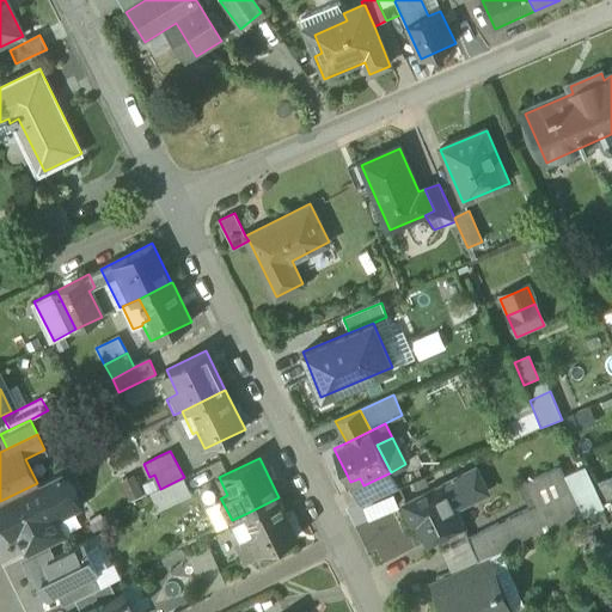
[(563,476),(581,516),(604,506),(586,465),(563,476)]
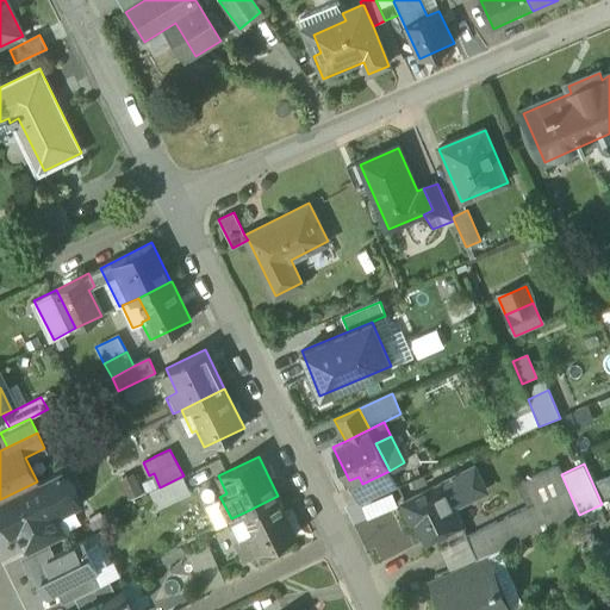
[(534,505),(467,537),(475,559),(487,554),(579,515),(556,466),(522,480),(534,505)]
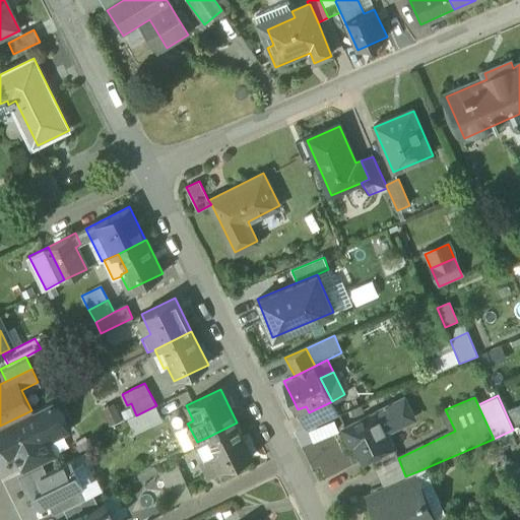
[(376,412),(343,429),(351,446),(354,444),(364,462),(393,448),(386,432),(414,417),(404,399),(377,412),(376,412)]
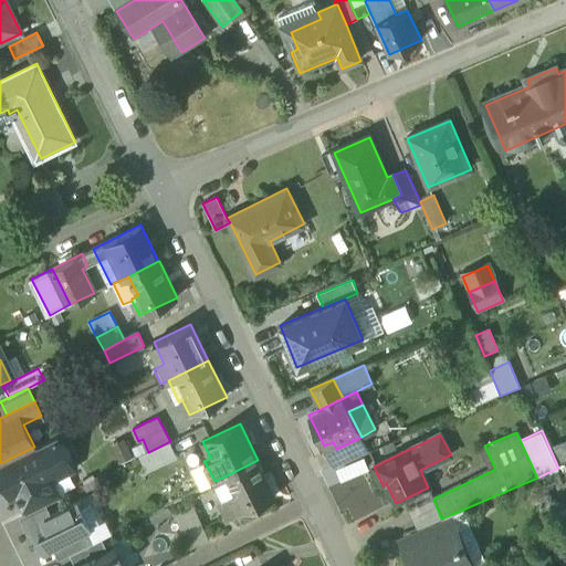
[(34,447),(0,463),(0,471),(3,480),(8,478),(16,492),(34,482),(40,484),(51,480),(53,479),(53,478),(56,477),(62,469),(64,460),(64,452),(60,443),(56,436),(34,447)]
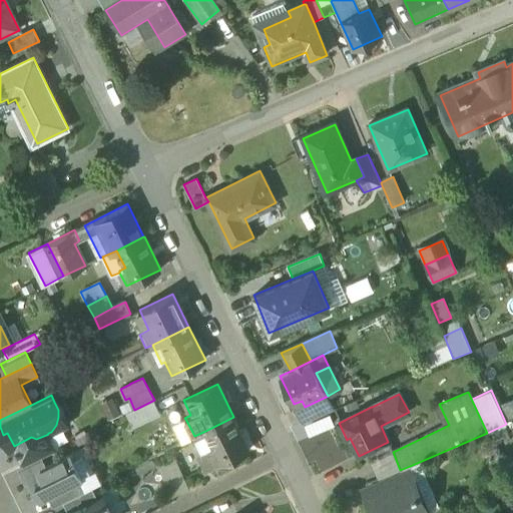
[(305,407),(297,411),(303,422),(334,408),(328,396),(305,407)]
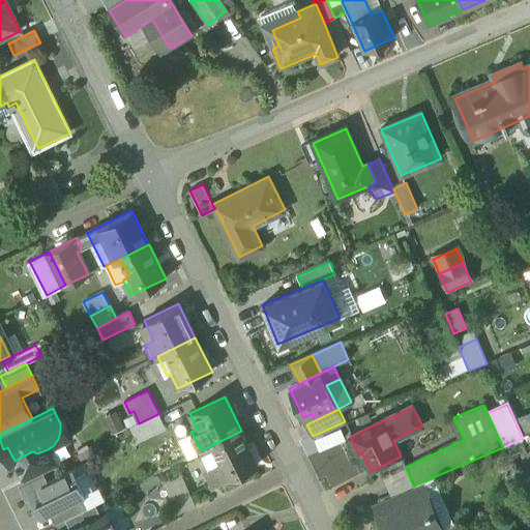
[(159,413),(139,423),(151,450),(152,450),(173,441),(159,413)]
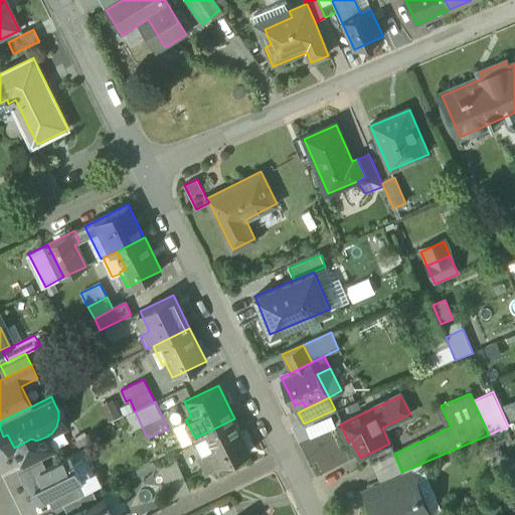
[(120,407),(111,411),(115,418),(123,415),(120,407)]
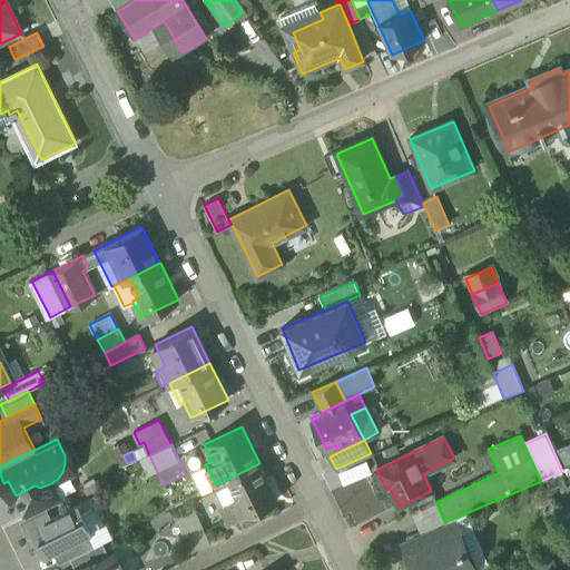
[(163,484),(149,455),(141,460),(155,488),(163,484)]
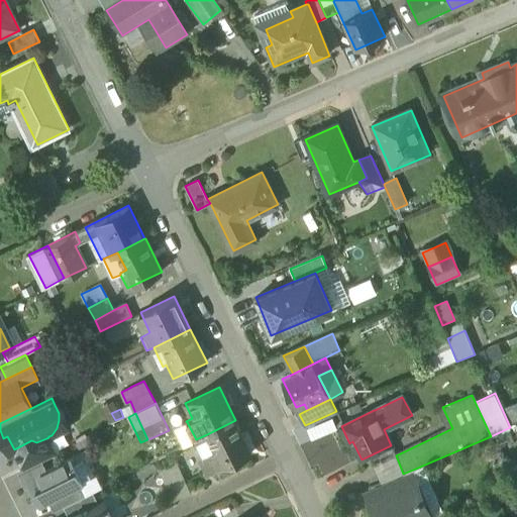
[(235,420),(207,434),(215,450),(203,456),(201,458),(209,474),(251,453),(235,420)]
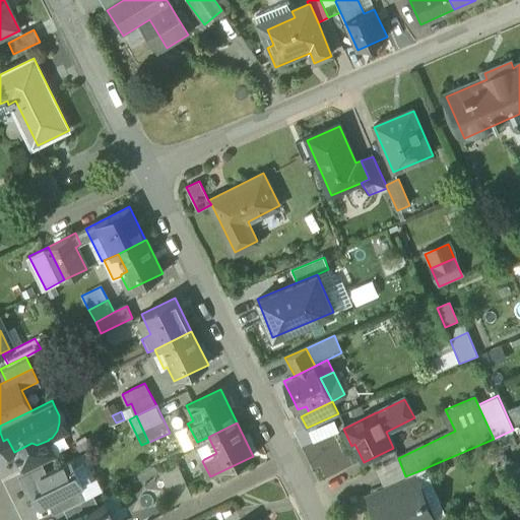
[(188,425),(175,431),(184,448),(196,443),(197,442),(188,425)]
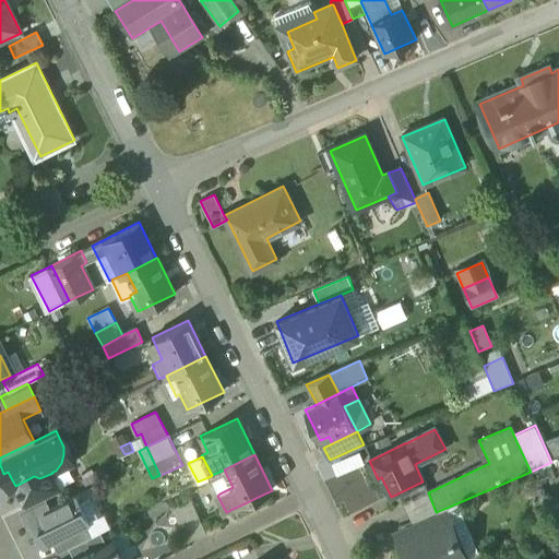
[(212,475),(211,476),(219,494),(233,487),(224,470),(212,475)]
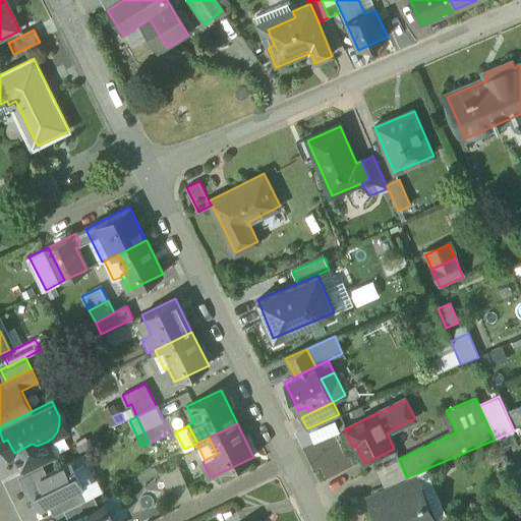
[(37,446),(32,444),(14,453),(23,472),(42,463),(54,457),(47,442),(37,446)]
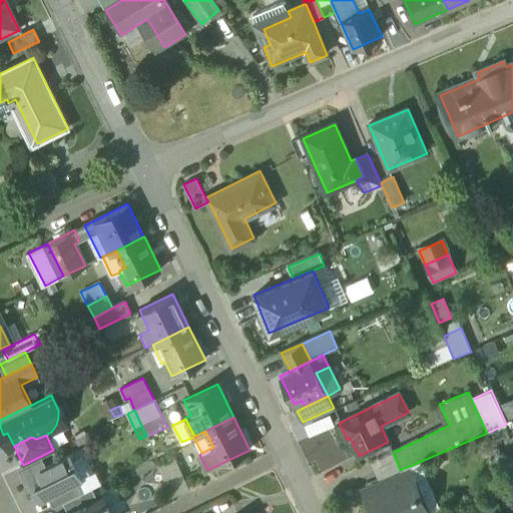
[(46,467),(28,476),(29,477),(40,499),(48,495),(80,479),(81,479),(72,461),(69,455),(46,467)]
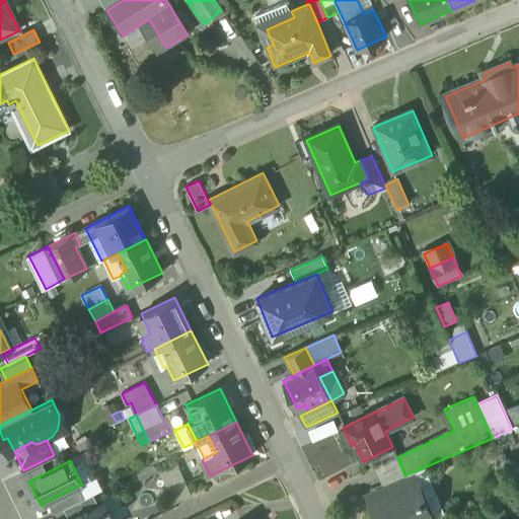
[(23,470),(19,472),(25,485),(29,483),(28,482),(47,472),(42,461),(23,470)]
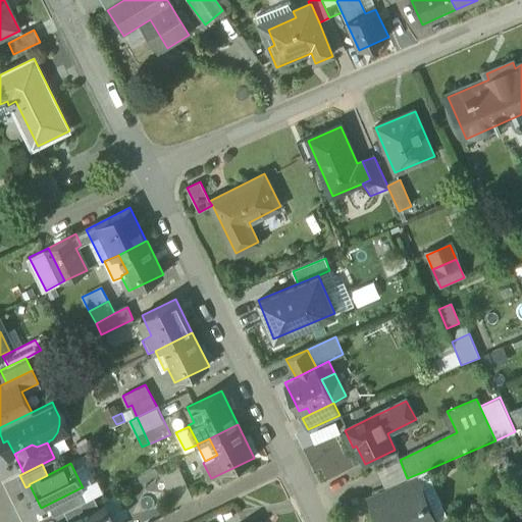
[(83,465),(73,469),(83,486),(92,482),(83,465)]
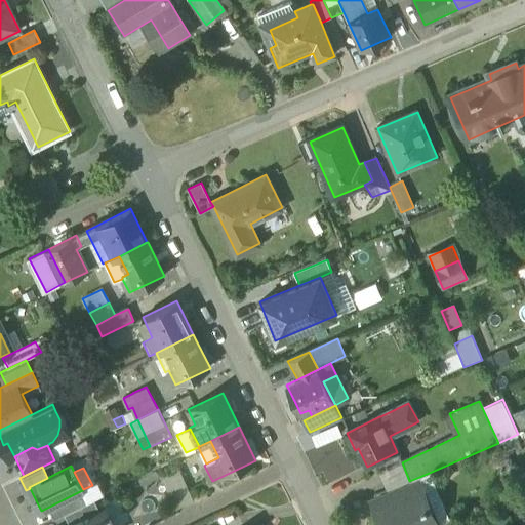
[(179,469),(162,477),(176,510),(194,501),(179,469)]
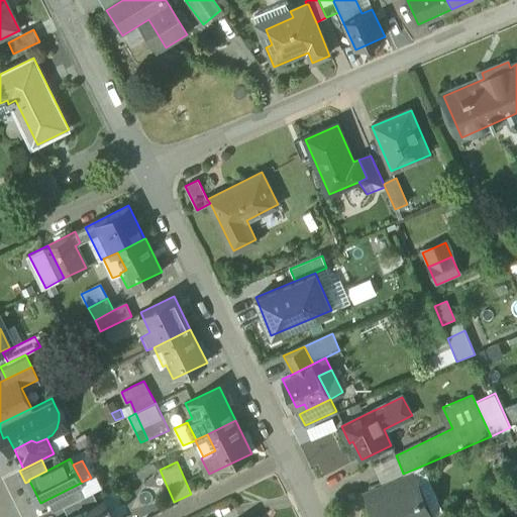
[(403,474),(389,480),(394,491),(418,481),(413,470),(403,474)]
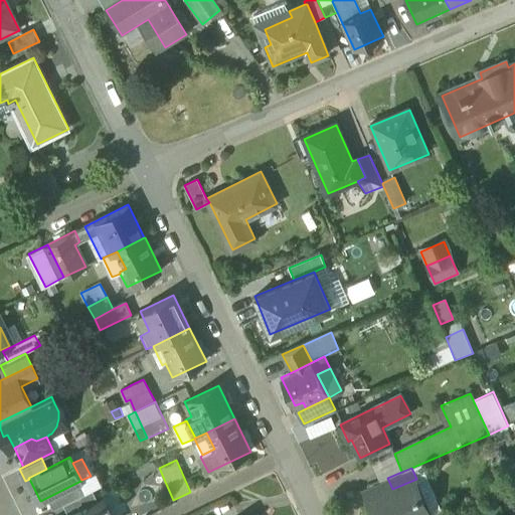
[(416,479),(392,489),(387,478),(366,488),(376,511),(373,512),(374,514),(426,514),(413,483),(417,481),(416,479)]
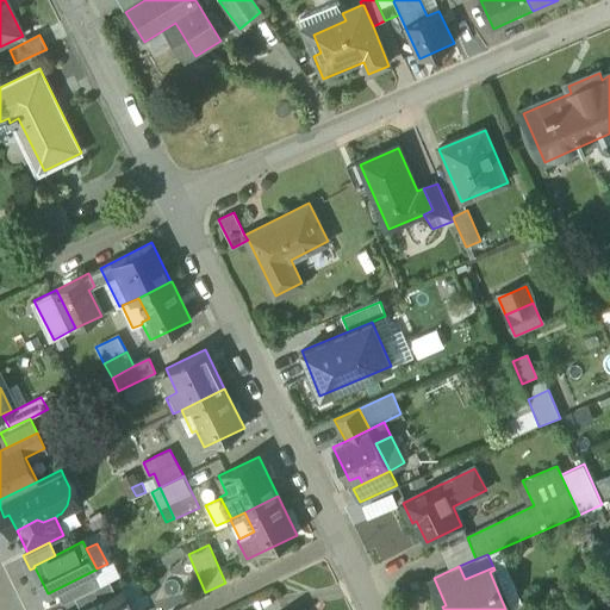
[(95,570),(57,589),(63,602),(75,596),(101,583),(95,570)]
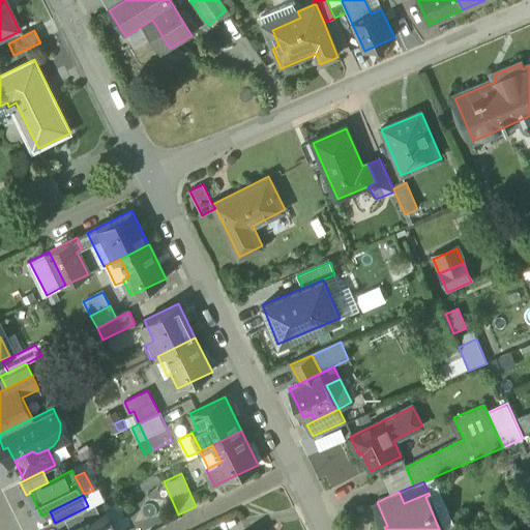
[(88,506),(65,518),(70,529),(100,513),(95,503),(88,506)]
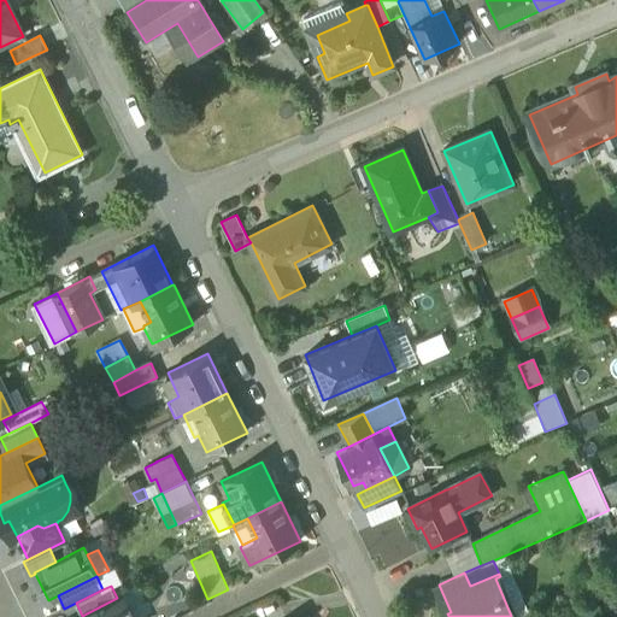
[(82,616),(78,616),(130,616),(121,597),(117,598),(82,616)]
